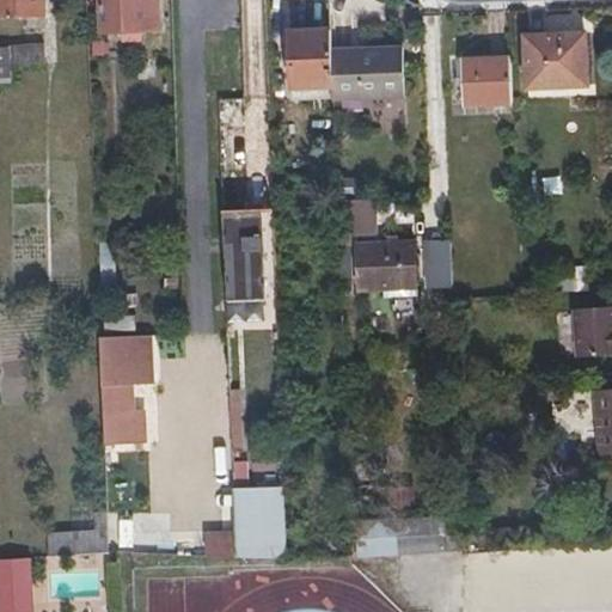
[(0,0),(0,12),(16,13),(43,12),(42,0),(0,0)]
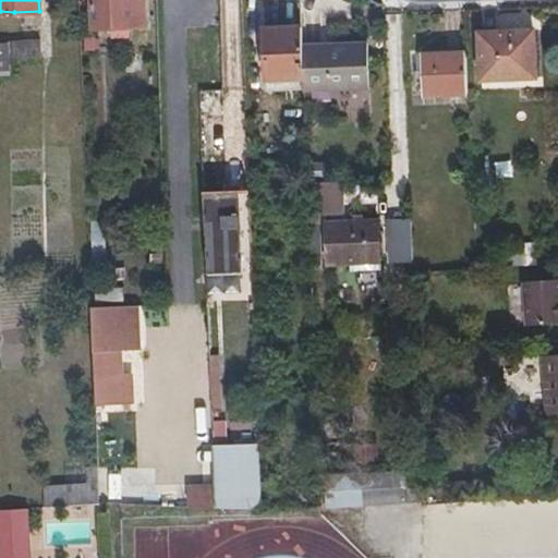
[(142,7),(136,7),(131,7),(130,0),(89,0),(91,29),(143,27),(142,7)]
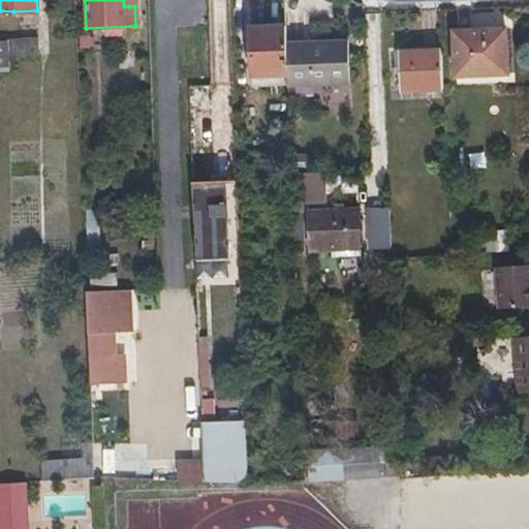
[(269,74),(287,73),(286,43),(285,26),(250,27),(252,87),(269,86),(269,74)]
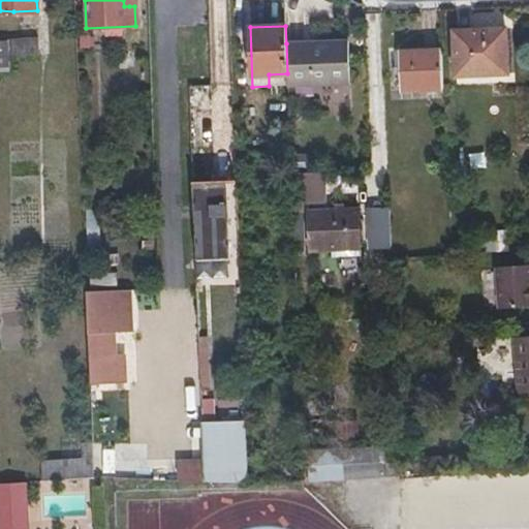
[(455,75),(479,74),(505,73),(504,29),(453,30),(455,75)]
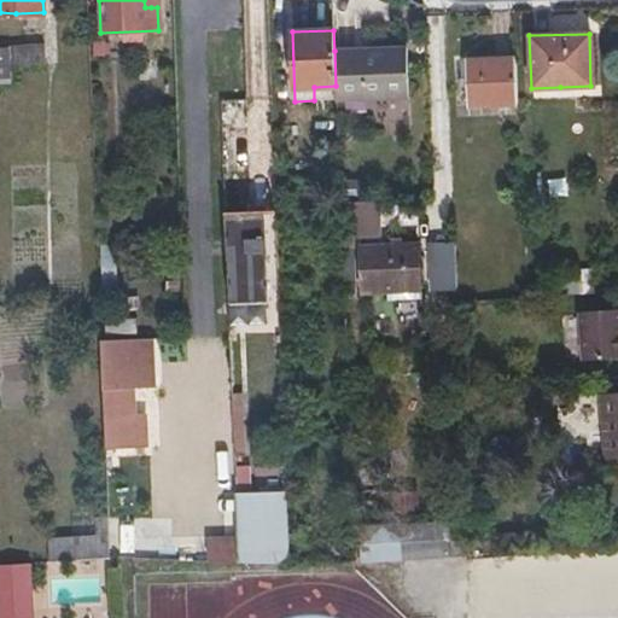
[(10,66),(28,65),(46,64),(44,44),(7,47),(10,66)]
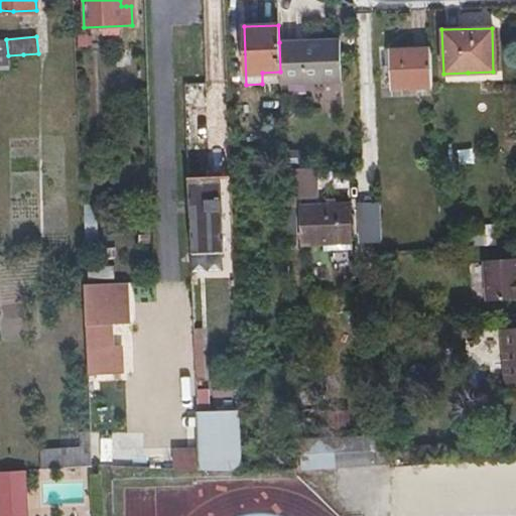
[(279,42),(280,72),(280,86),(340,83),(339,40),(279,42)]
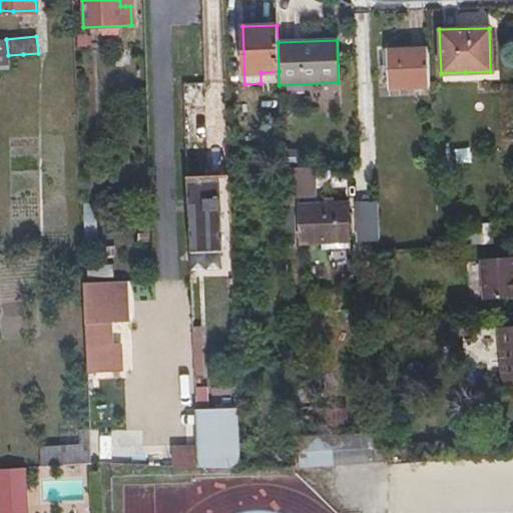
[(427,48),(406,49),(386,50),(387,85),(429,84),(427,48)]
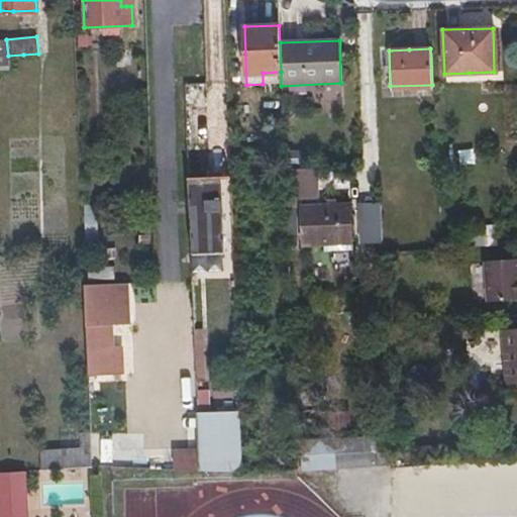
[(316,199),(315,167),(284,168),(285,200),(316,199)]
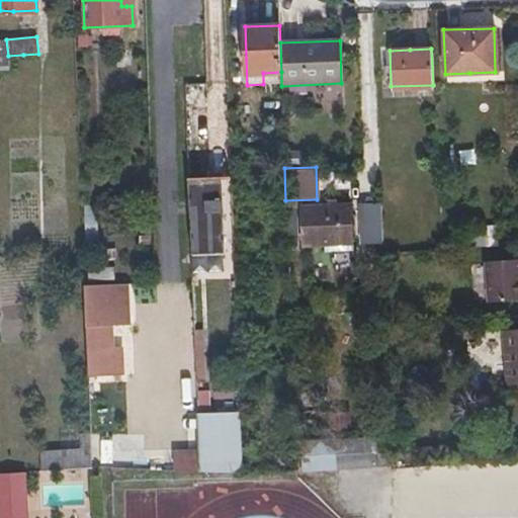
[(191,240),(207,239),(225,238),(222,180),(189,181),(191,240)]
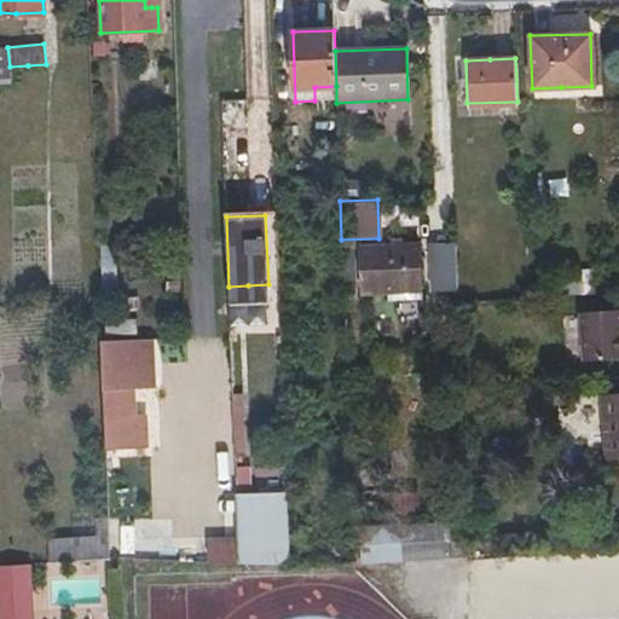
[(423,242),(421,291),(455,293),(456,243),(423,242)]
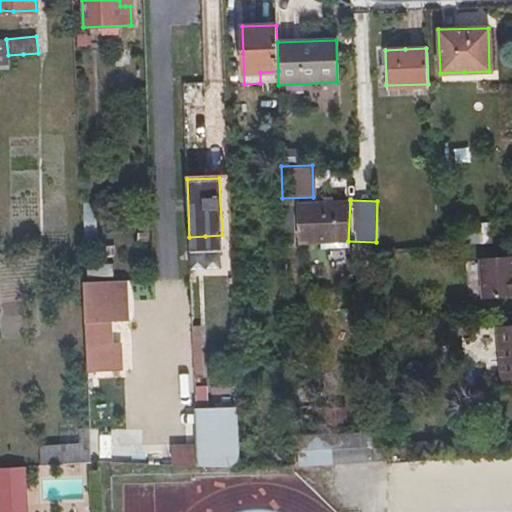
[(324,250),(336,249),(348,248),(345,204),(297,207),(299,243),(323,241),(324,250)]
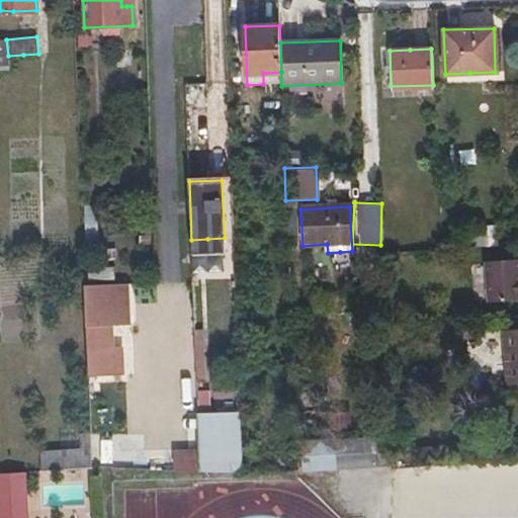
[(486,293),(517,290),(517,266),(517,261),(483,264),(486,293)]
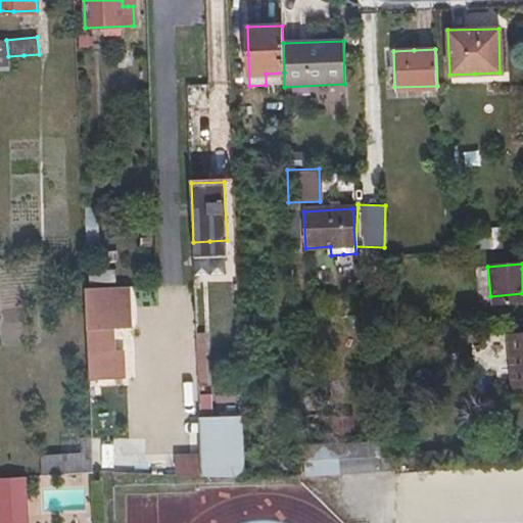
[(133,287),(88,289),(93,382),(128,381),(126,342),(135,341),(133,287)]
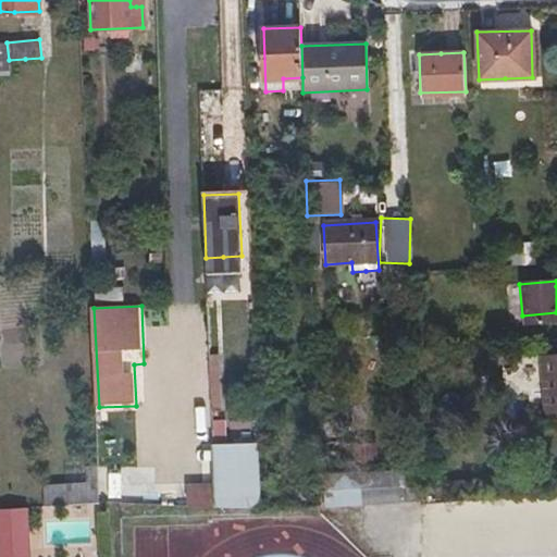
[(556,324),(556,312),(522,316),(523,329),(556,324)]
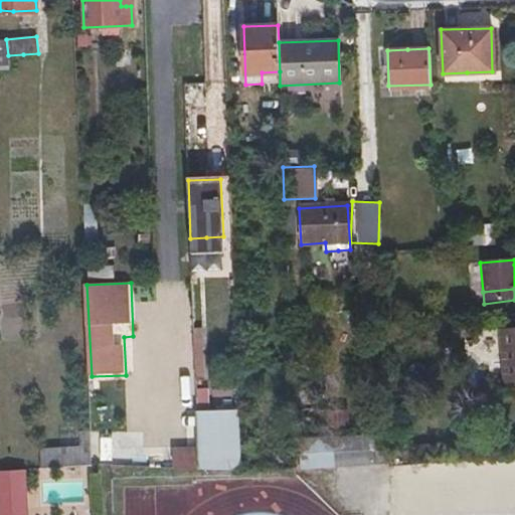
[(514,381),(514,326),(502,328),(506,382),(514,381)]
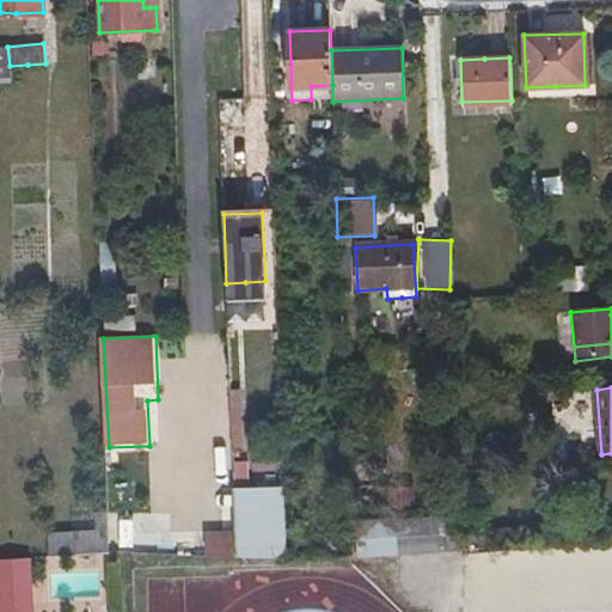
[(238,395),(228,395),(231,448),(239,448),(238,395)]
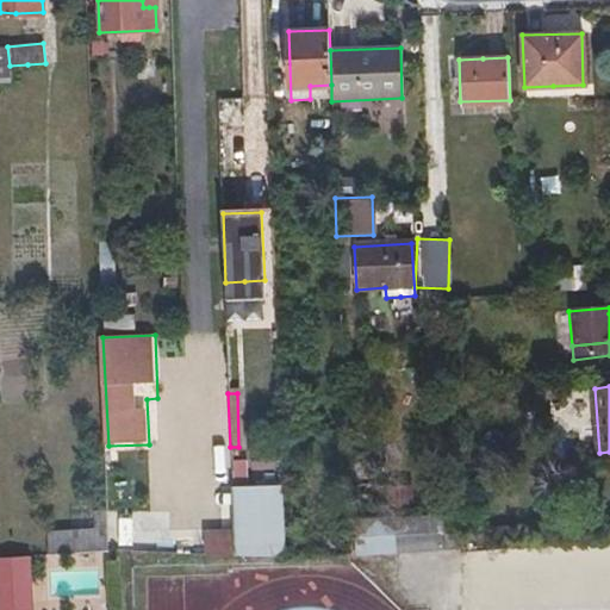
[(282,484),(234,486),(236,556),(286,554),(282,484)]
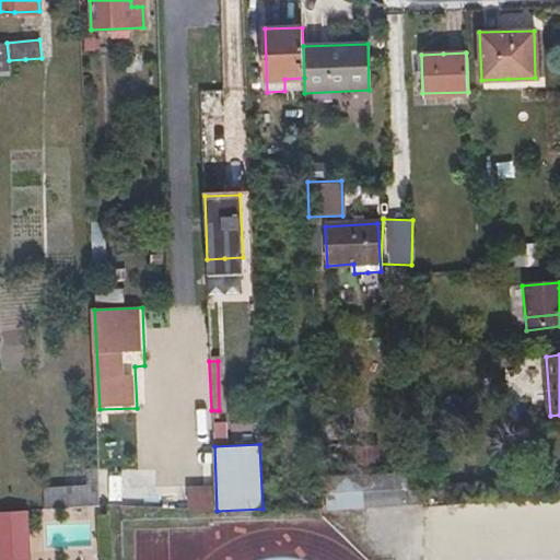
[(421,475),(324,479),(326,510),(422,502),(421,475)]
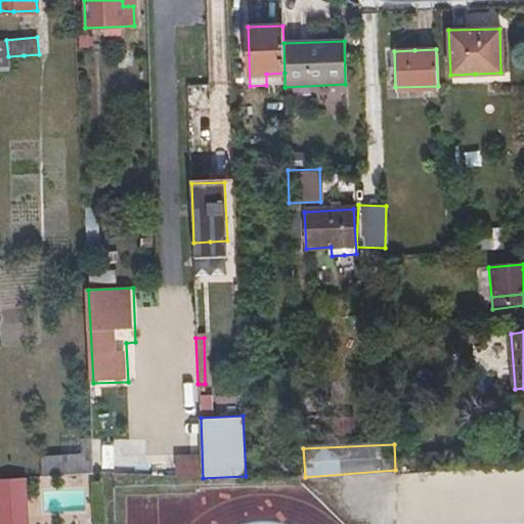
[(172,475),(193,476),(193,454),(172,454),(172,475)]
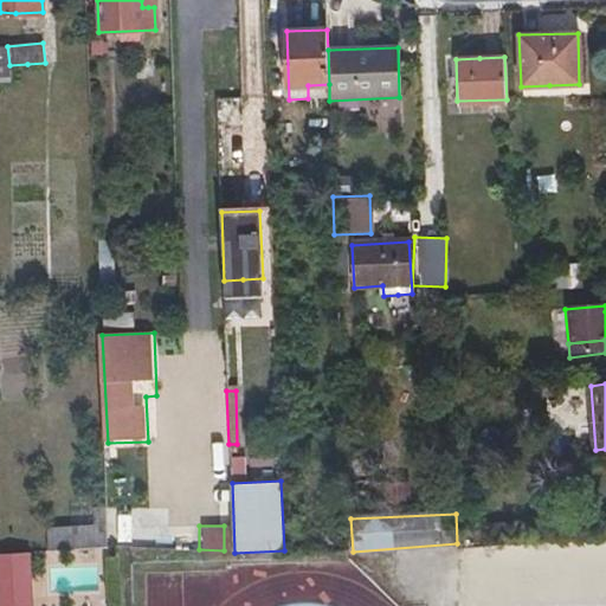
[(59,534),(60,552),(105,549),(105,532),(59,534)]
